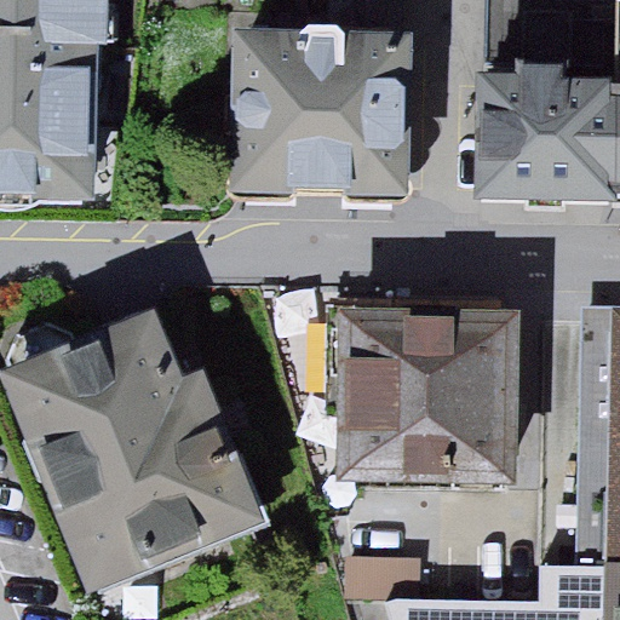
[(95,0),(0,0),(0,183),(89,188),(95,0)]
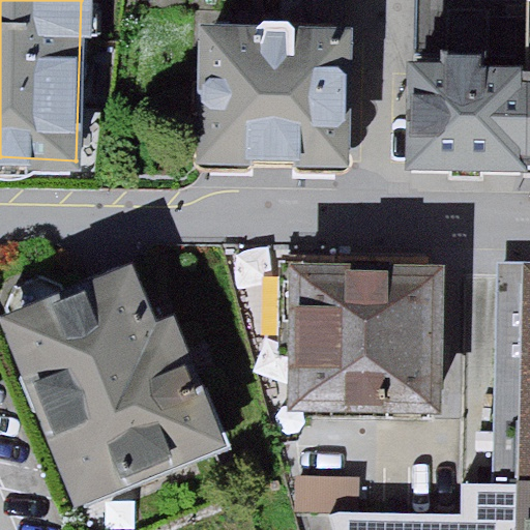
[(350,42),(206,37),(202,152),(346,157),(350,42)]
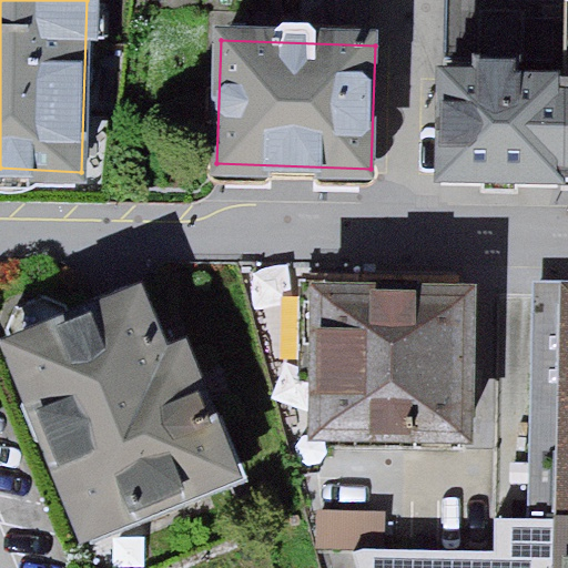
[(567,170),(567,84),(442,83),(440,168),(567,170)]
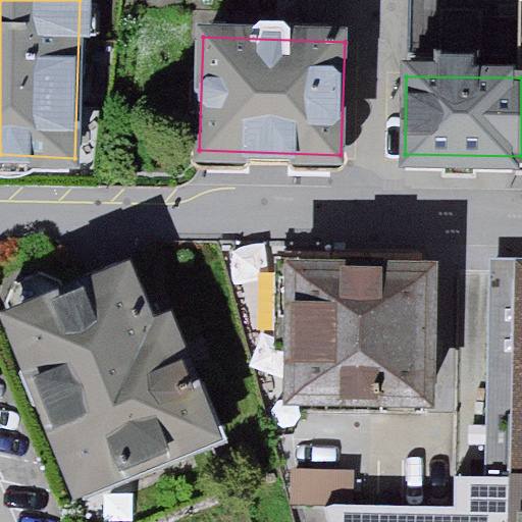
[(214,447),(135,266),(0,324),(0,326),(80,506),(214,447)]
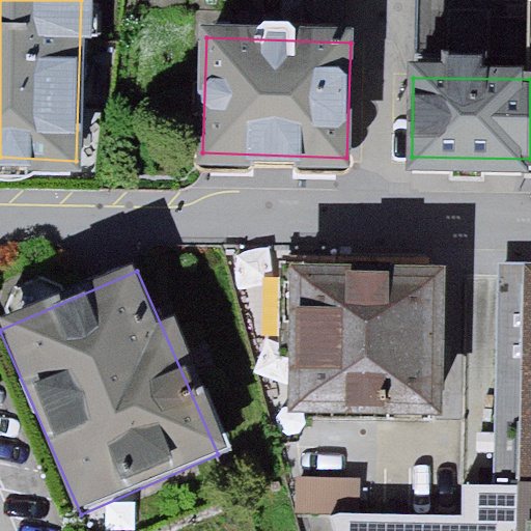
[(446,278),(296,273),(290,419),(441,424),(446,278)]
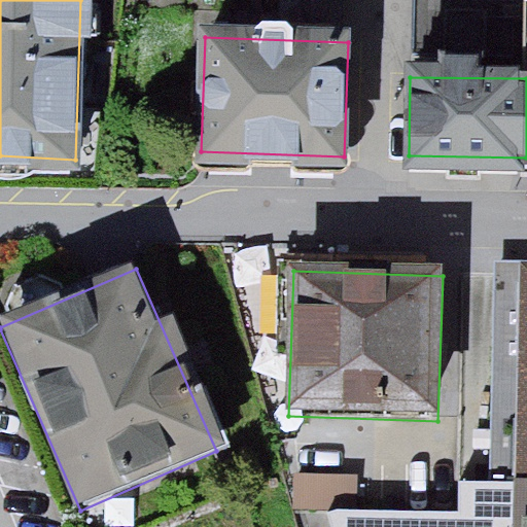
[(526,274),(488,273),(485,481),(526,481),(526,274)]
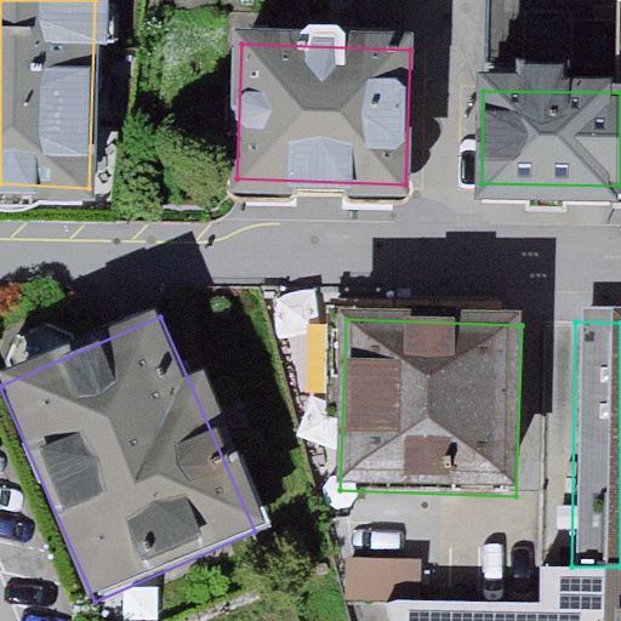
[(420,558),(359,557),(357,611),(417,614),(420,558)]
